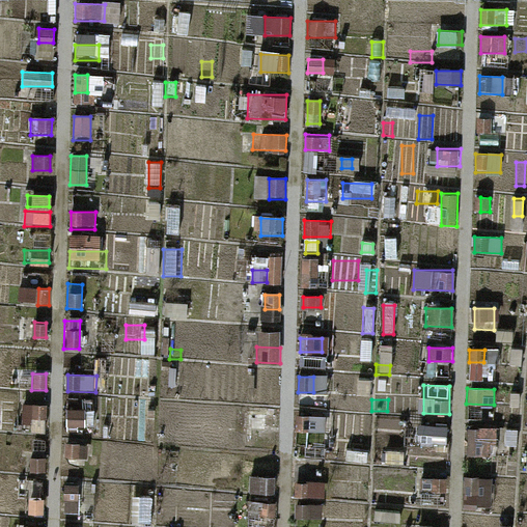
[(46,406),(23,405),(22,416),(46,417),(46,406)]
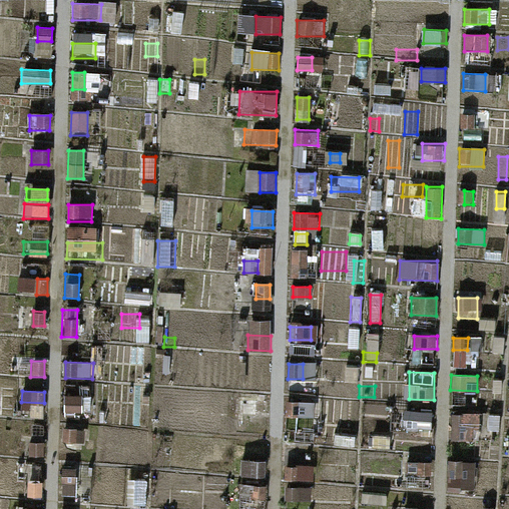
[(166,391),(154,391),(154,414),(166,414),(166,391)]
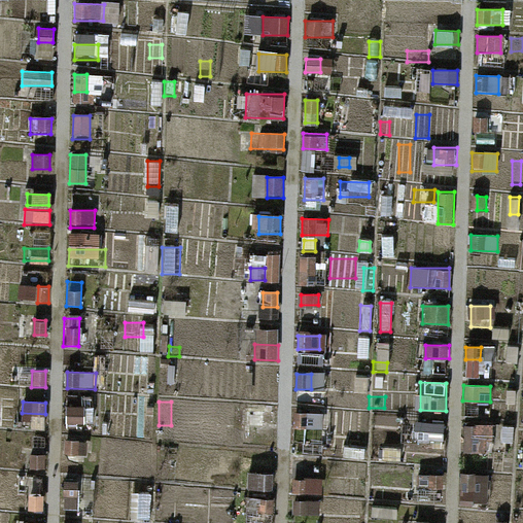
[(86,406),(68,406),(68,422),(85,422),(86,406)]
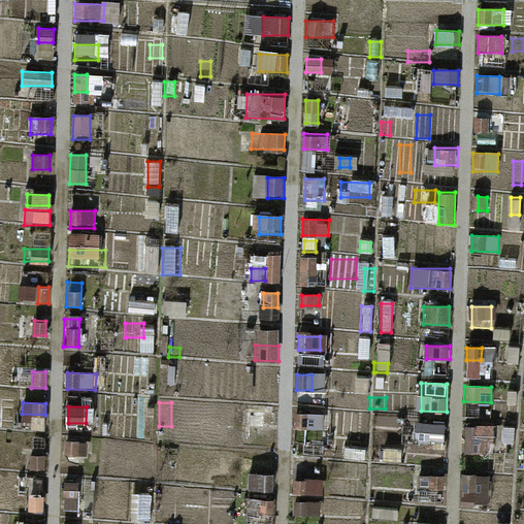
[(274,413),(249,413),(249,423),(274,423),(274,413)]
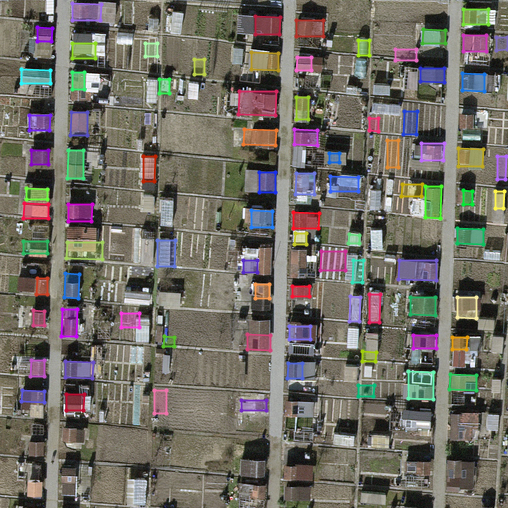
[(306,402),(283,402),(283,415),(306,415),(306,402)]
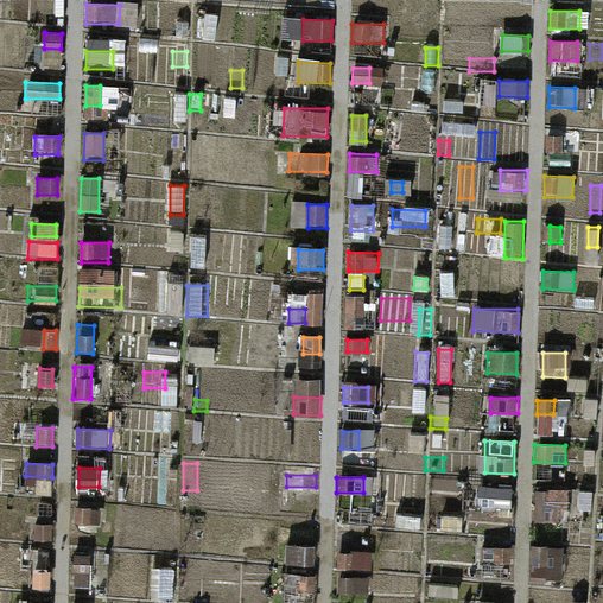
[(421,480),(395,480),(395,492),(420,493),(421,480)]
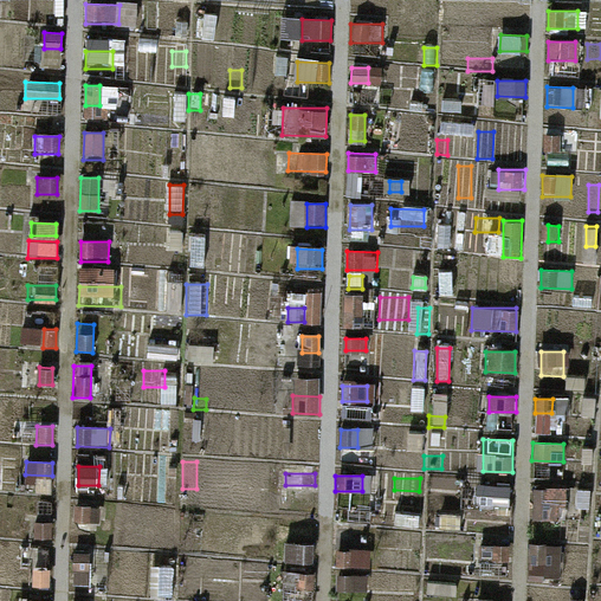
[(510,483),(467,482),(466,505),(510,505),(510,483)]
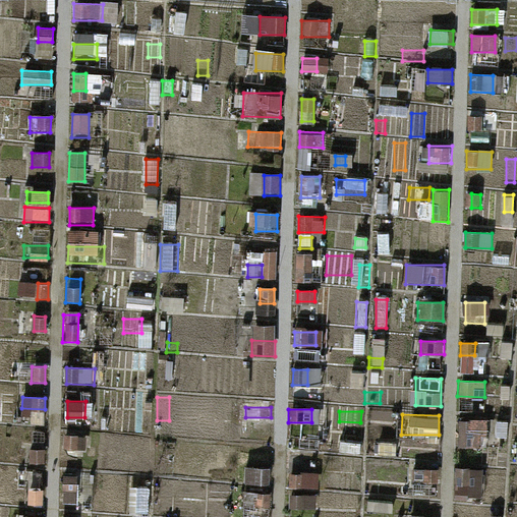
[(108,417),(99,417),(98,431),(107,431),(108,417)]
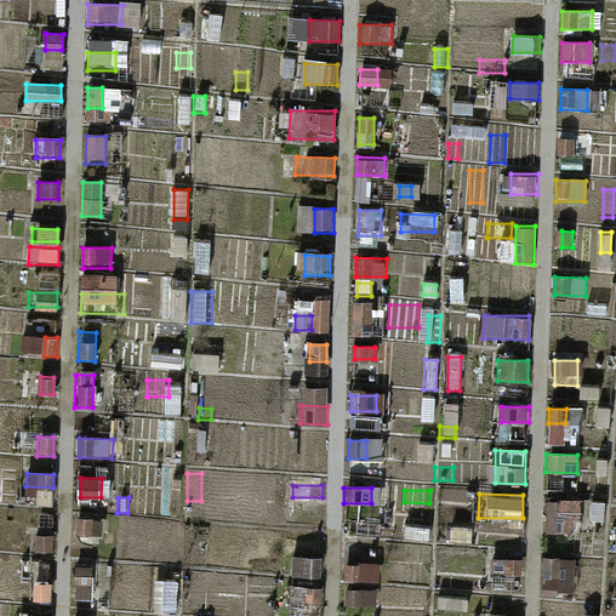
[(576,501),(548,501),(548,517),(576,518),(576,501)]
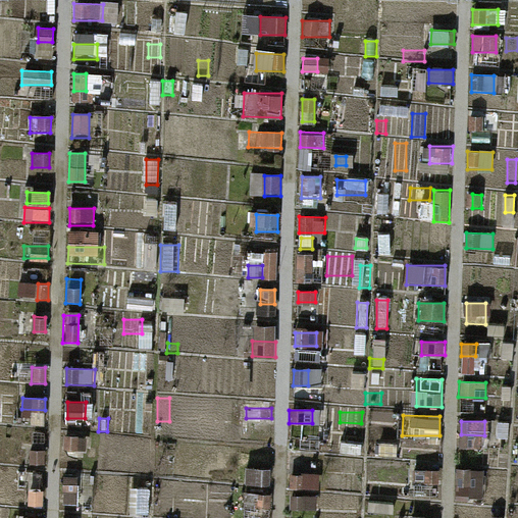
[(506,424),(499,424),(498,443),(506,444),(506,424)]
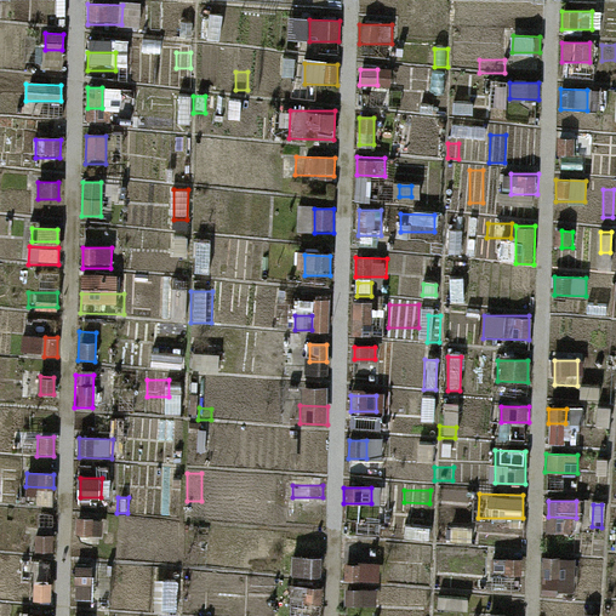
[(448,507),(437,507),(437,529),(448,529),(448,507)]
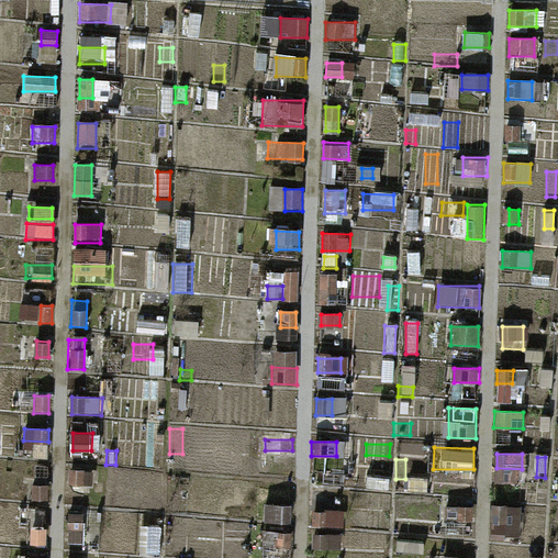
[(334,467),(317,467),(317,489),(334,489),(334,467)]
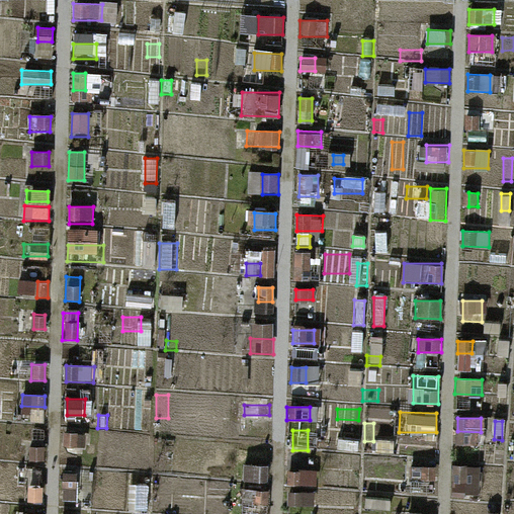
[(87,432),(66,431),(66,449),(86,449),(87,432)]
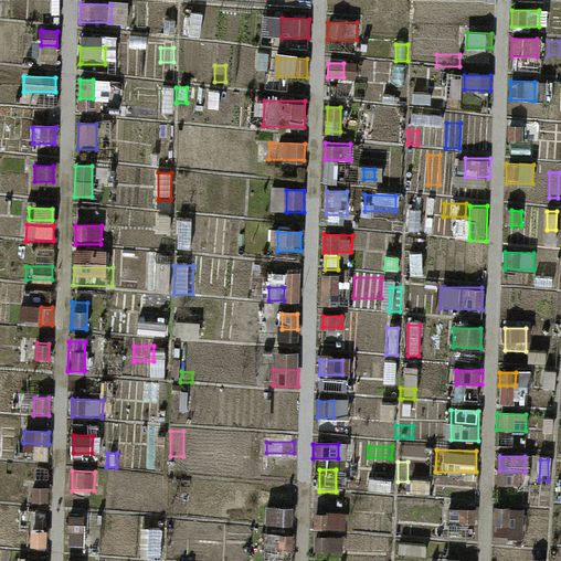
[(473,478),(461,478),(459,498),(473,498),(473,478)]
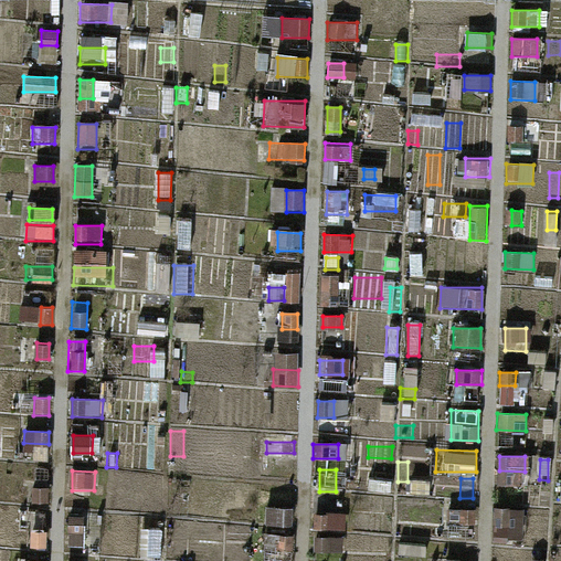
[(49,486),(36,486),(35,500),(48,500),(49,486)]
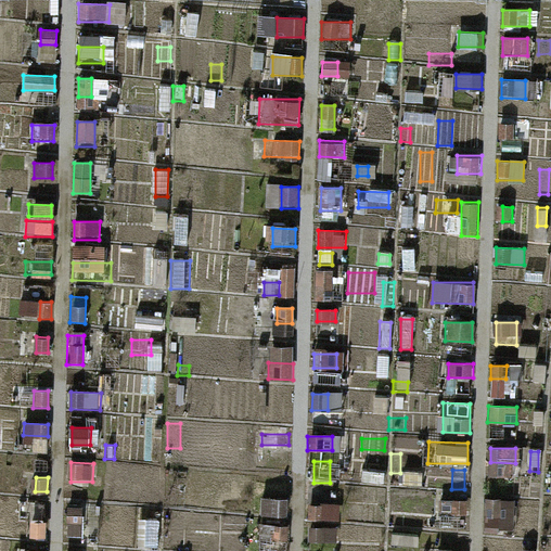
[(117,485),(109,485),(109,498),(117,498),(117,485)]
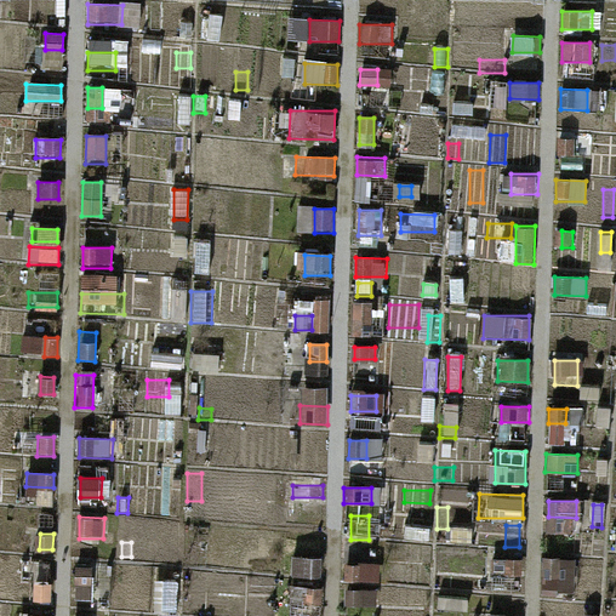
[(358,547),(346,547),(344,564),(358,564),(358,547)]
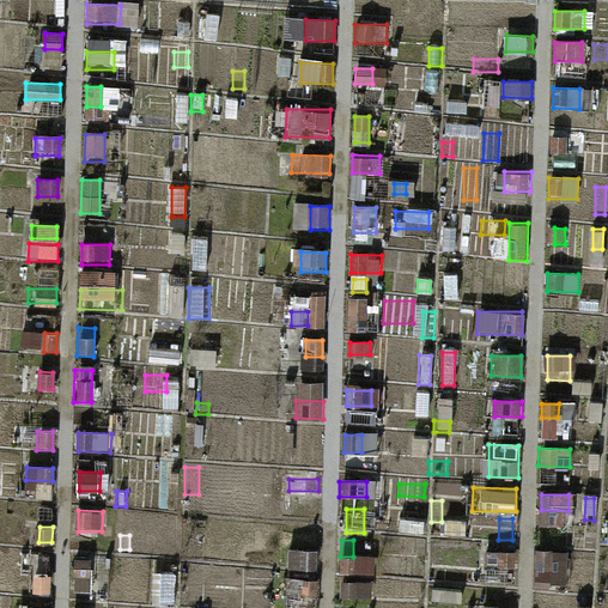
[(421,543),(396,543),(396,557),(421,558),(421,543)]
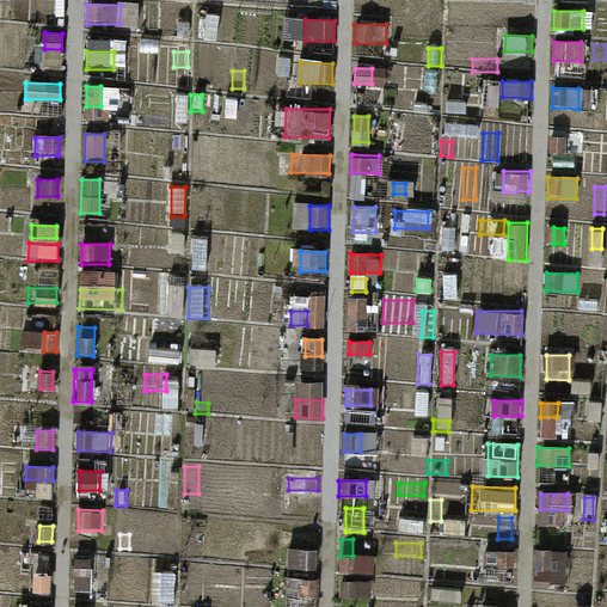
[(318,547),(289,547),(289,566),(317,566),(318,547)]
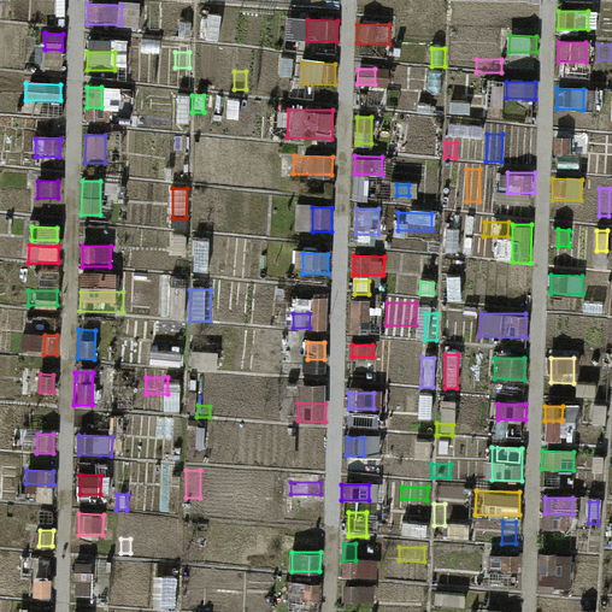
[(522,555),(488,555),(487,596),(522,598),(522,555)]
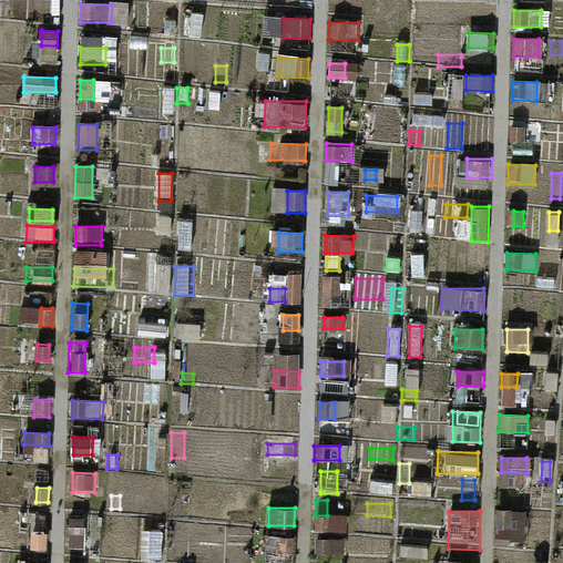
[(520,511),(497,511),(495,551),(519,551),(520,511)]
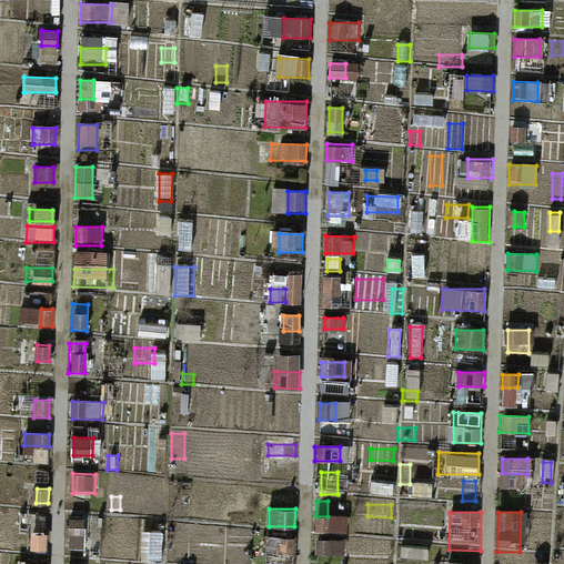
[(87,517),(71,517),(71,537),(86,537),(87,517)]
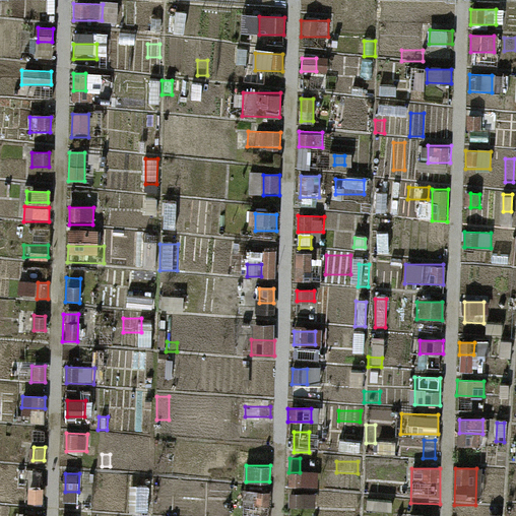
[(372,473),(363,473),(362,494),(372,495),(372,473)]
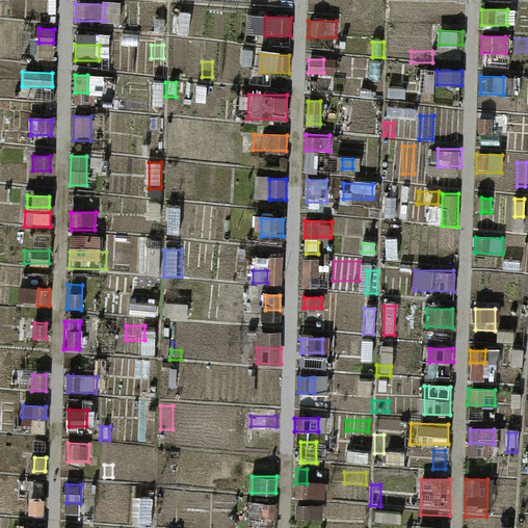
[(174,495),(159,495),(158,519),(173,519),(174,495)]
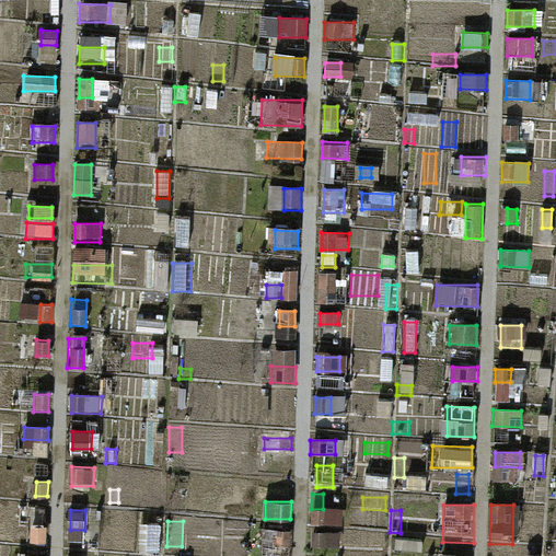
[(289,530),(264,530),(264,546),(289,547),(289,530)]
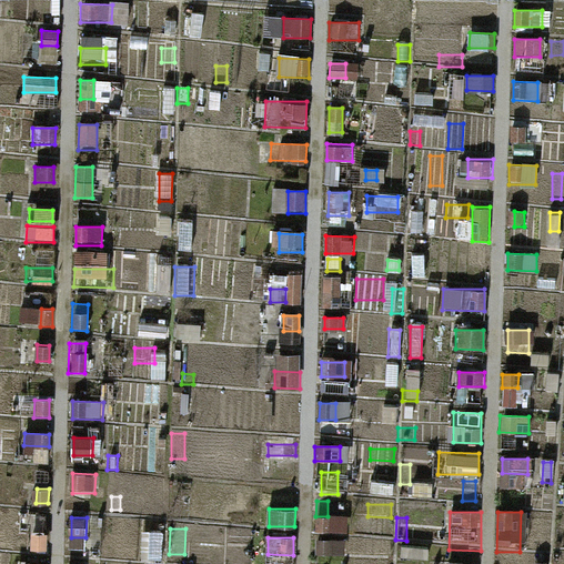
[(343,539),(319,537),(318,556),(343,557),(343,539)]
